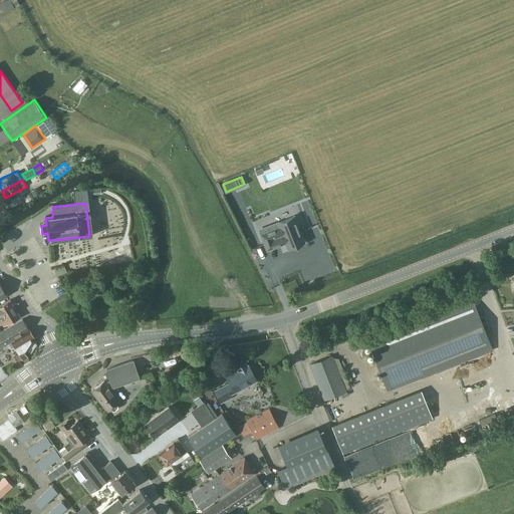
[(273,225),(260,230),(267,249),(280,244),(279,241),(284,238),(288,249),(304,243),(293,217),(278,223),(279,224),(273,226),(273,225)]
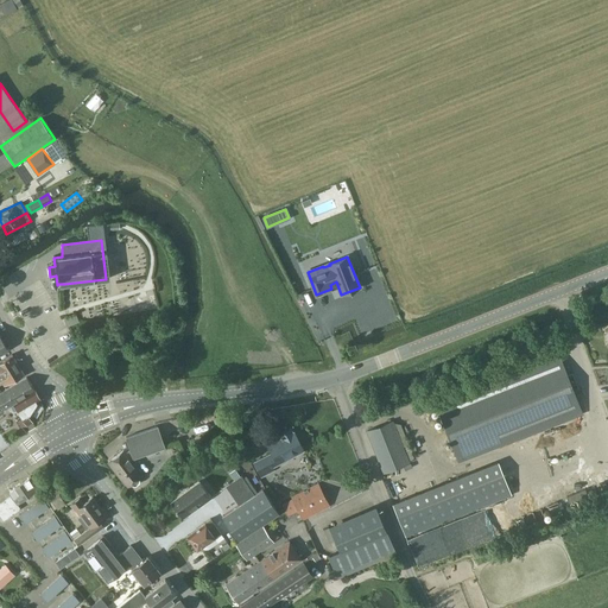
[(68,325),(78,321),(76,315),(64,320),(68,325)]
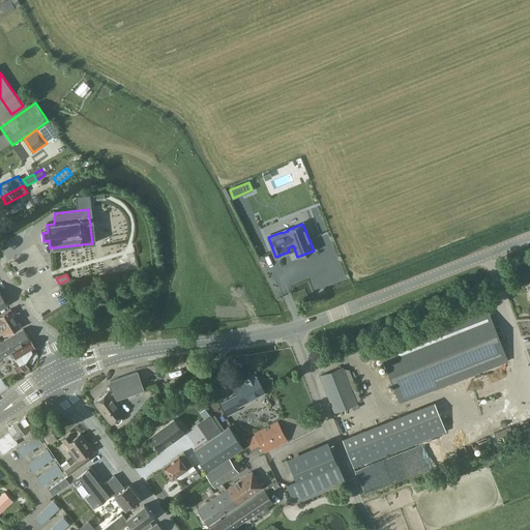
[(0,329),(3,335),(6,333),(7,334),(21,326),(10,308),(0,314),(0,329)]
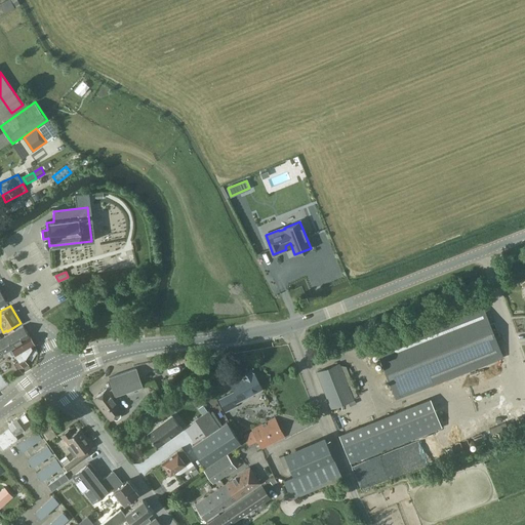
[(397,399),(502,357),(483,307),(376,349),(397,399)]
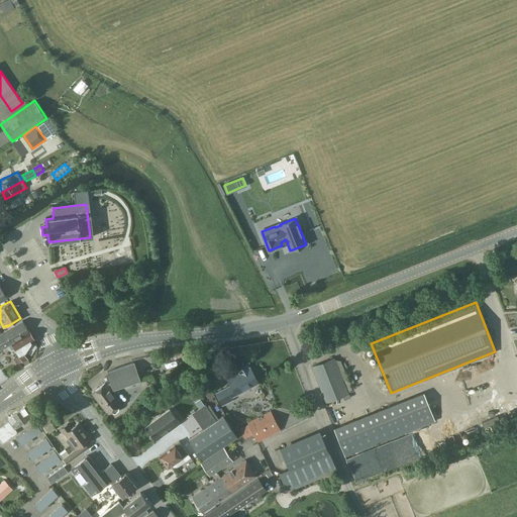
[(0,334),(0,349),(2,348),(11,342),(11,343),(29,331),(22,321),(0,334)]
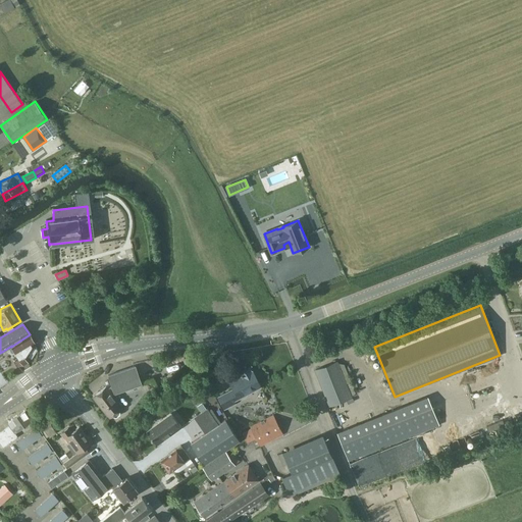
[(11,347),(22,364),(23,365),(29,362),(27,359),(35,346),(34,344),(35,343),(30,334),(11,347)]
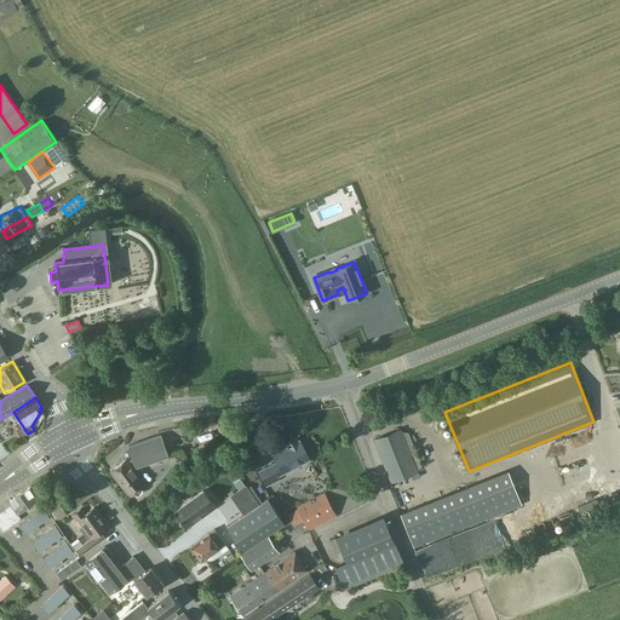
[(219,426),(218,420),(189,425),(189,426),(190,431),(219,426)]
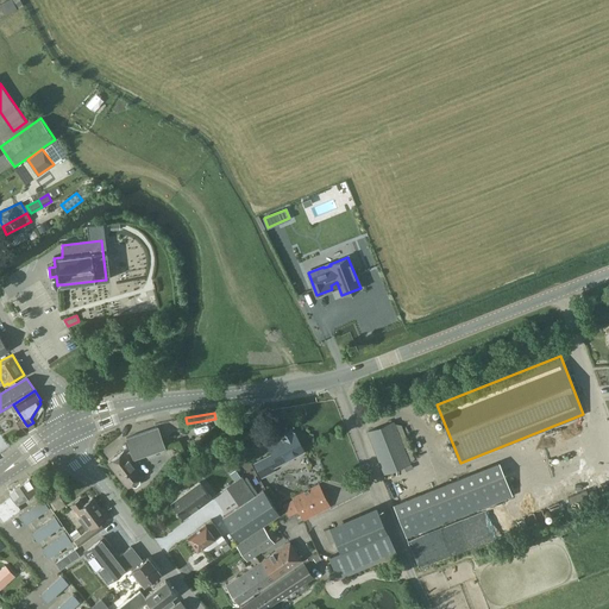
[(384,473),(409,464),(393,421),(368,432),(384,473)]
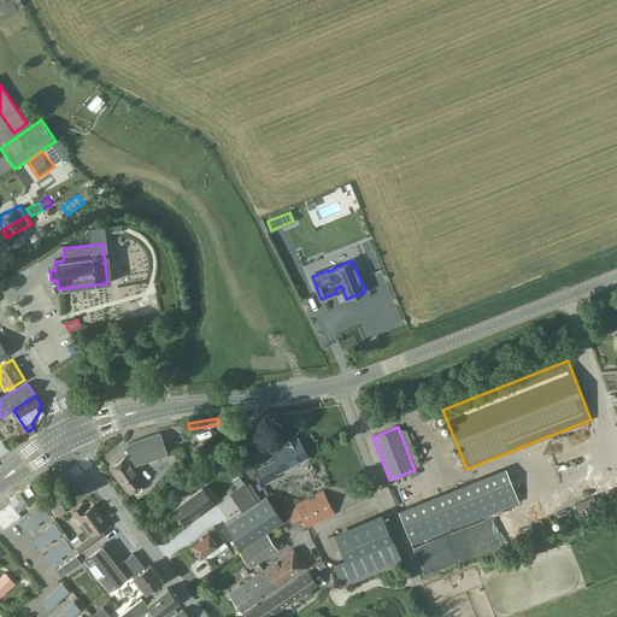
[(125,457),(110,469),(129,493),(133,491),(135,492),(139,492),(142,489),(142,486),(141,485),(145,481),(133,466),(135,465),(168,454),(160,433),(158,433),(128,444),(133,457),(128,460),(125,457)]
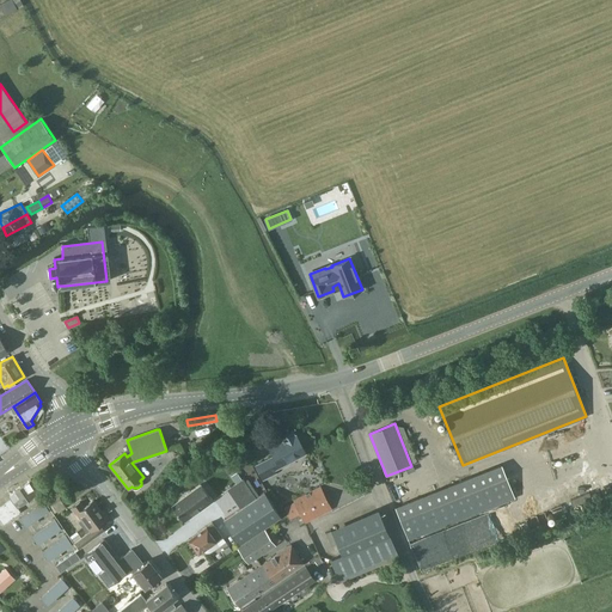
[(295,435),(292,429),(281,436),(283,441),(269,448),(274,456),(255,465),(263,481),(277,473),(275,470),(306,454),(297,434),(295,435)]
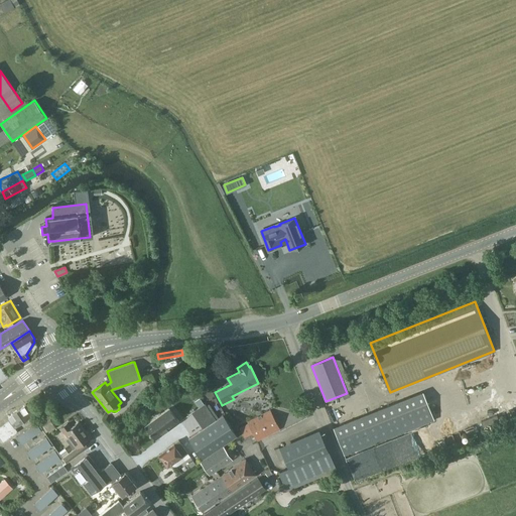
[(345,457),(434,420),(423,392),(333,427),(345,457)]
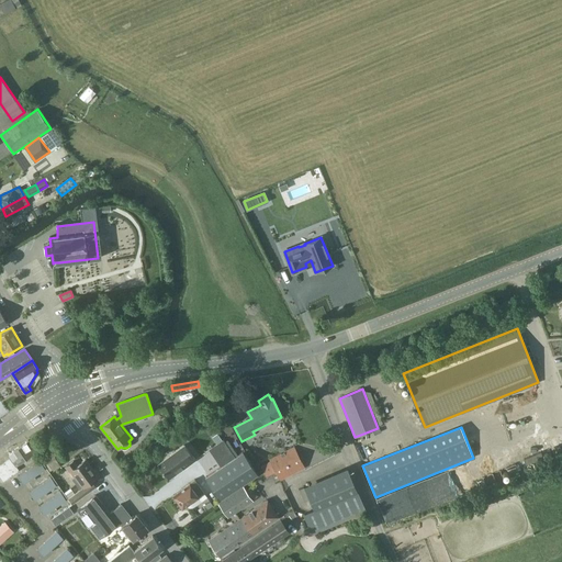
[(233,453),(223,439),(209,449),(221,467),(205,476),(221,499),(258,474),(243,451),(242,452),(239,449),(233,453)]
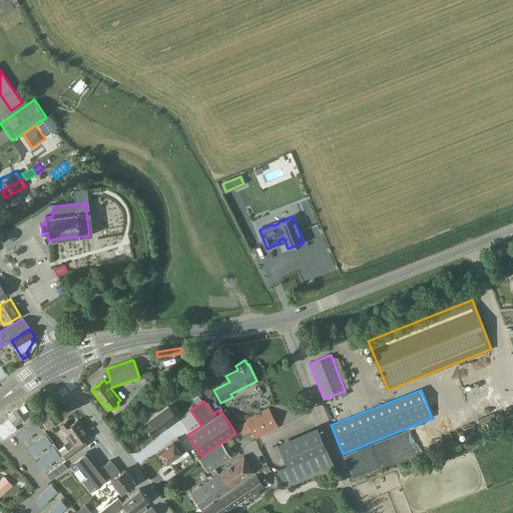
[(7,420),(0,424),(0,434),(3,439),(11,433),(17,428),(14,424),(32,412),(32,411),(26,402),(7,414),(11,420),(8,422),(7,420)]
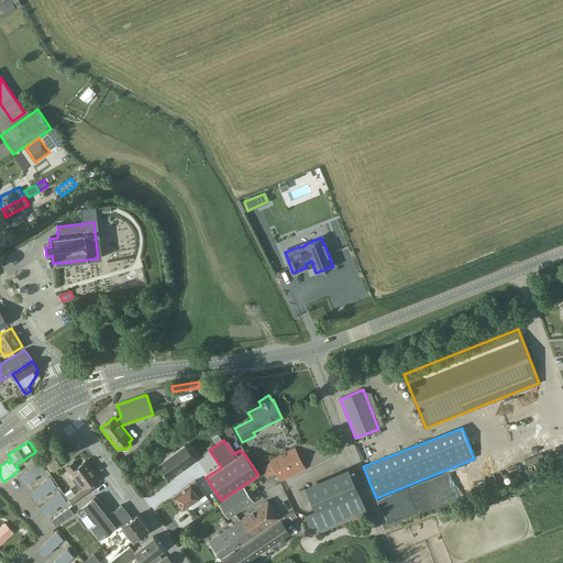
[(169,479),(184,470),(196,460),(185,444),(158,464),(169,479)]
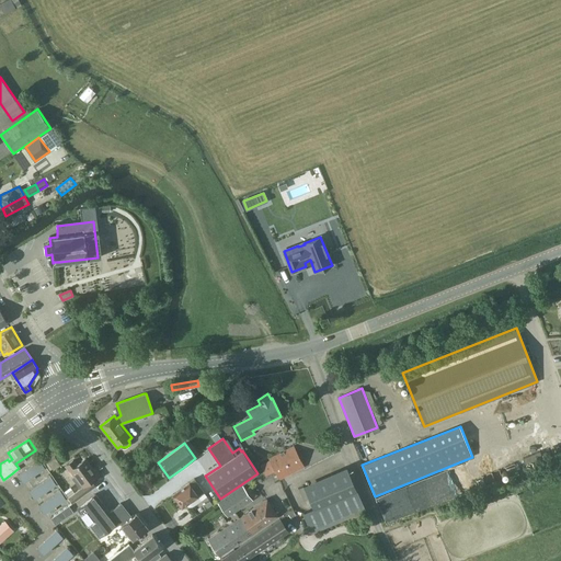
[(279,480),(305,467),(294,446),(268,459),(270,461),(261,466),(265,476),(275,471),(279,480)]
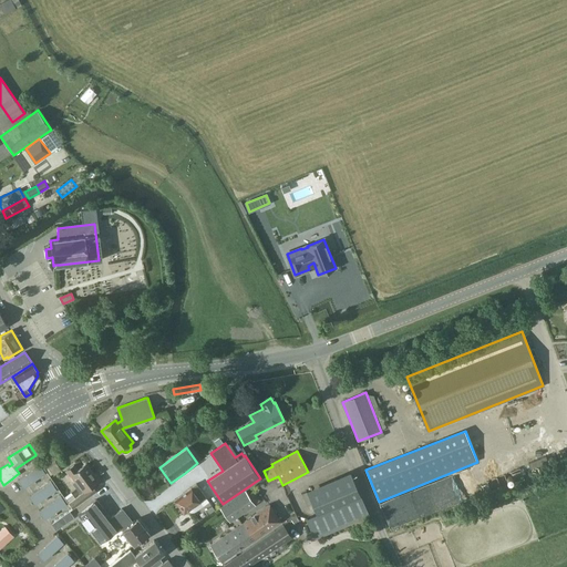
[(54,474),(61,468),(55,461),(49,466),(54,474)]
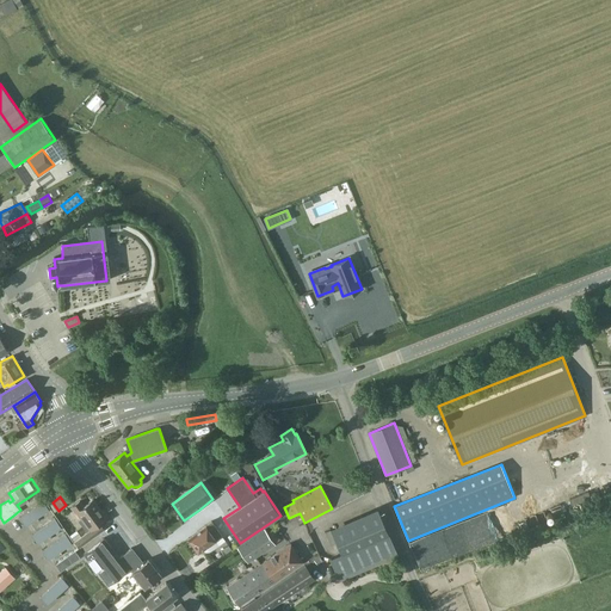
[(106,518),(93,499),(84,506),(80,501),(71,507),(75,514),(76,513),(81,519),(79,520),(87,532),(74,542),(79,548),(104,529),(99,523),(106,518)]
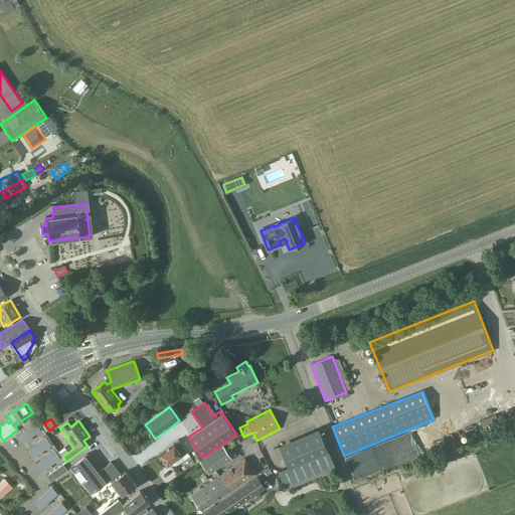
[(36,421),(16,436),(21,443),(41,428),(36,421)]
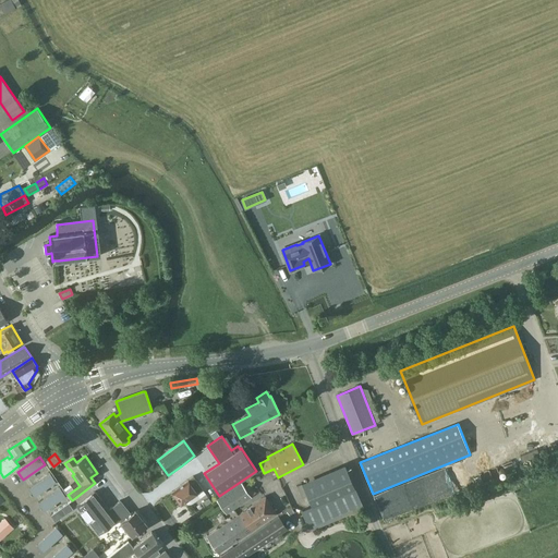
[(311,531),(363,507),(344,464),(302,483),(313,506),(302,510),(311,531)]
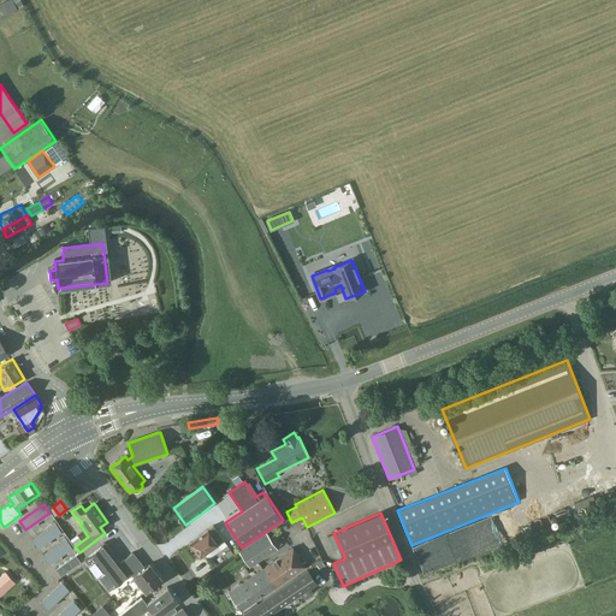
[(55,522),(33,539),(37,548),(61,531),(55,522)]
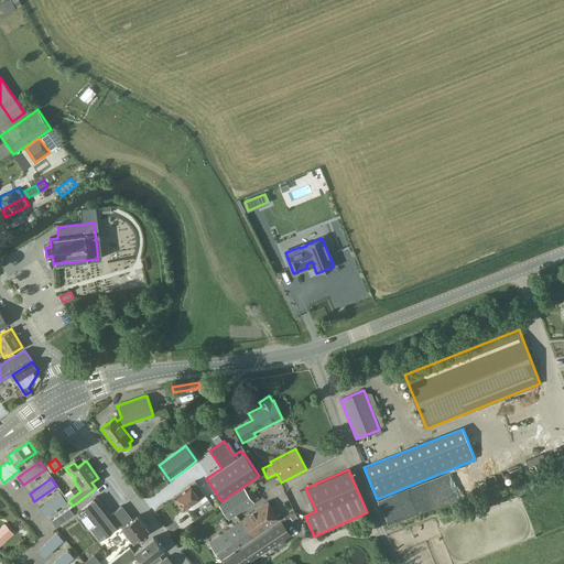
[(182,491),(174,497),(183,510),(199,498),(205,494),(195,480),(182,490),(182,491)]
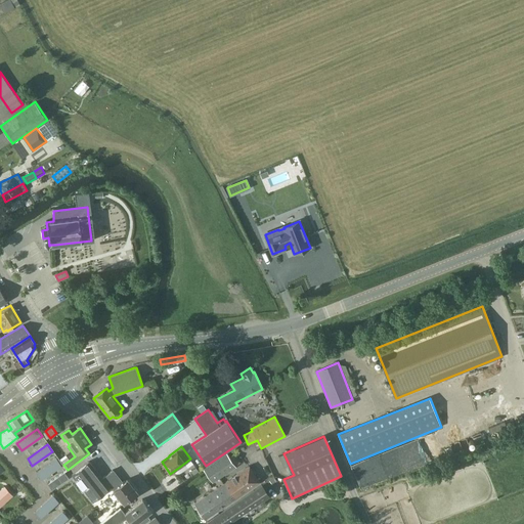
[(227,453),(204,469),(213,482),(236,467),(235,466),(239,463),(234,454),(229,456),(227,453)]
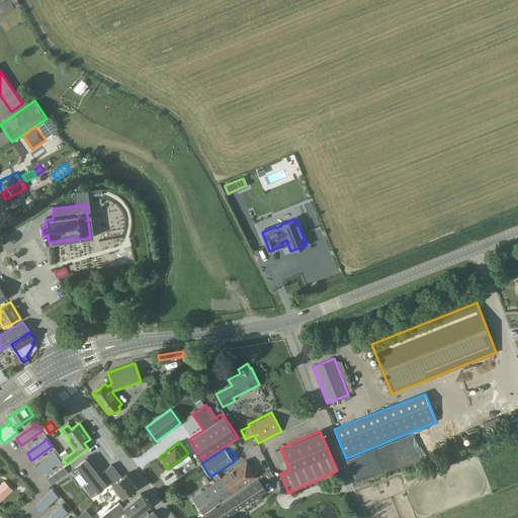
[(56,452),(35,466),(40,473),(61,460),(56,452)]
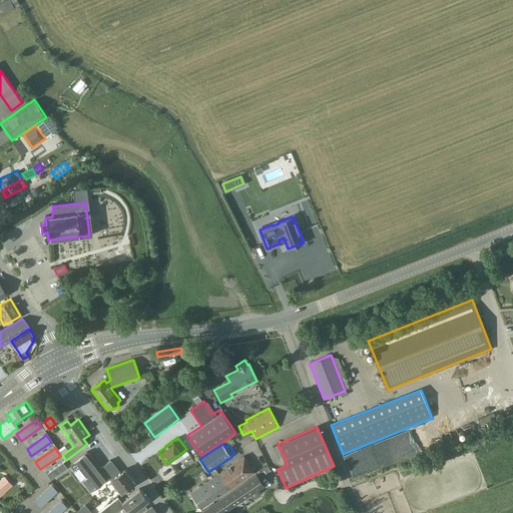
[(108,477),(118,469),(111,460),(100,468),(87,452),(70,465),(91,491),(108,478),(109,477),(108,477)]
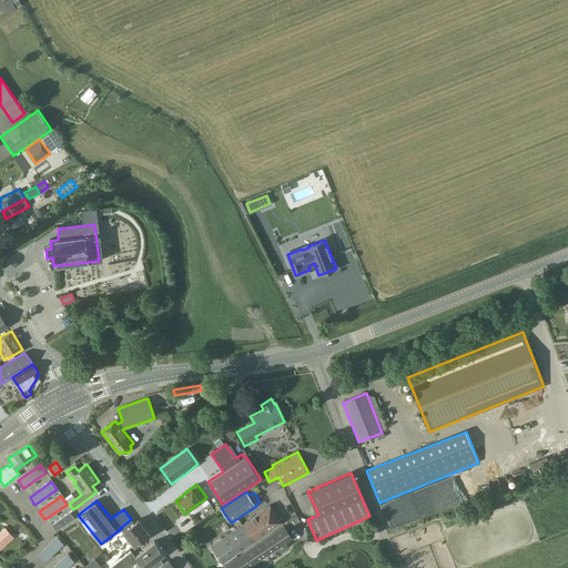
[(222,563),(282,521),(271,505),(211,546),(222,563)]
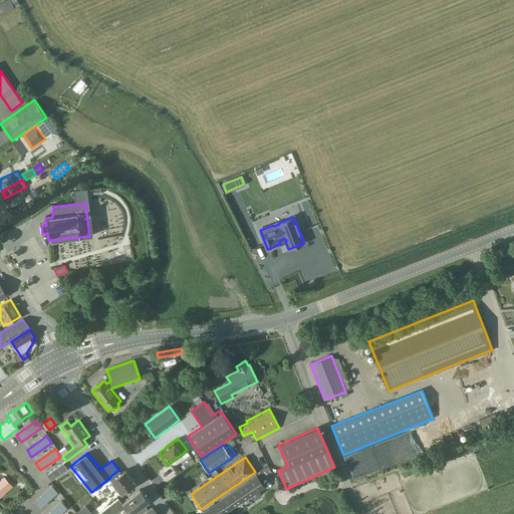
[(48,474),(47,474),(51,480),(61,474),(57,468),(48,474)]
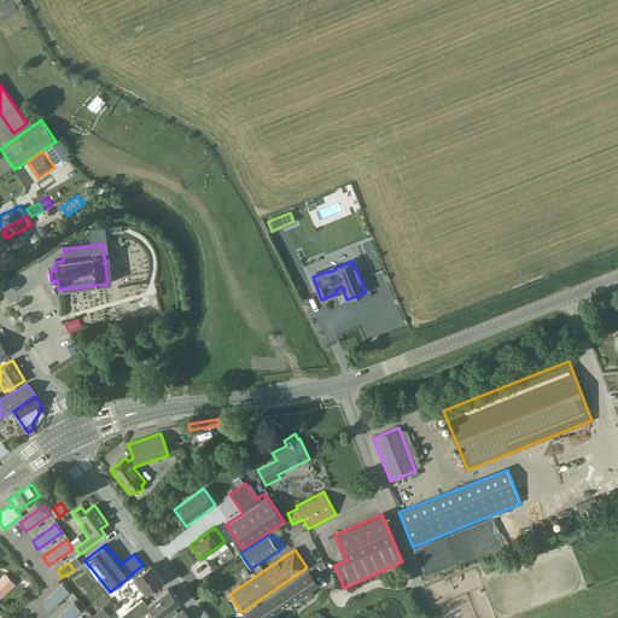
[(132,575),(130,576),(132,576),(146,593),(162,581),(162,579),(152,566),(151,566),(150,565),(145,569),(143,565),(130,575),(132,575)]
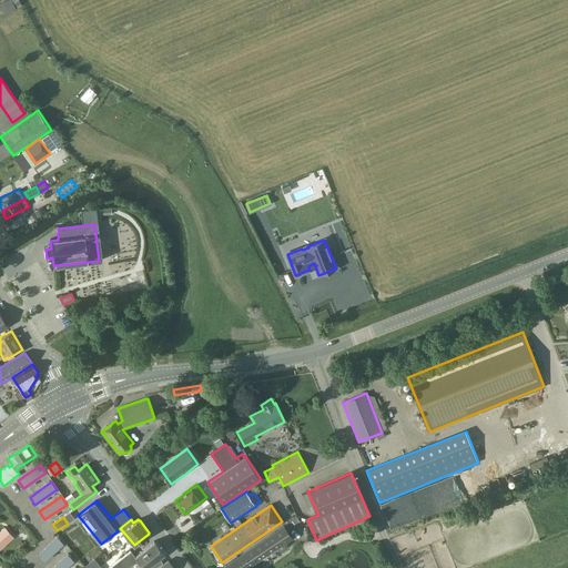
[(284,525),(225,565),(226,567),(246,567),(293,537),(284,525)]
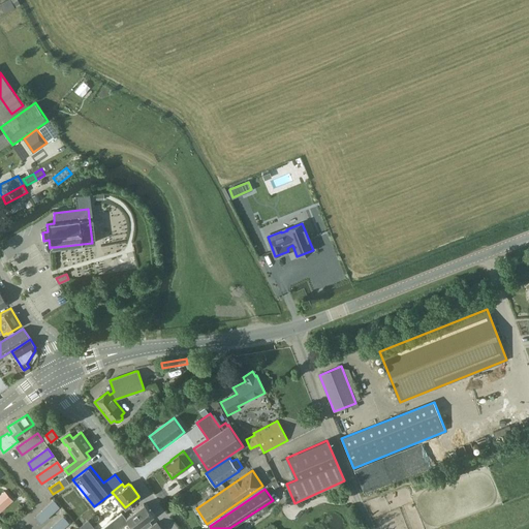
[(4,491),(0,494),(0,511),(12,500),(4,491)]
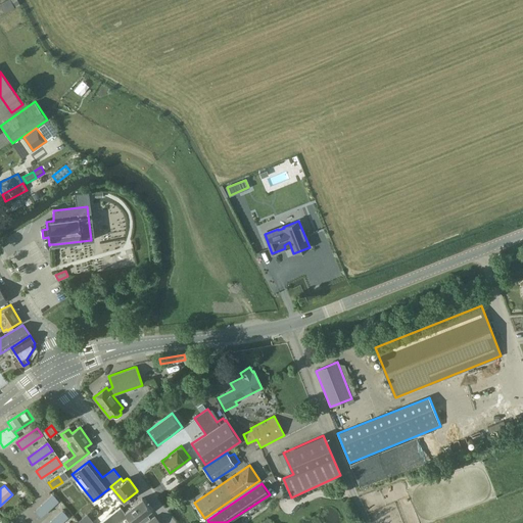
[(53,493),(34,510),(40,517),(58,501),(53,493)]
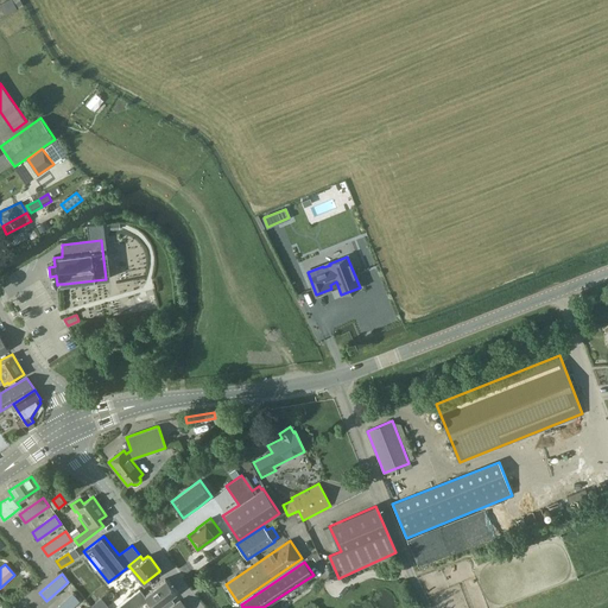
[(137,607),(147,601),(149,602),(153,607),(166,607),(175,602),(171,597),(177,593),(165,577),(154,586),(156,586),(144,595),(140,589),(115,607),(137,607)]
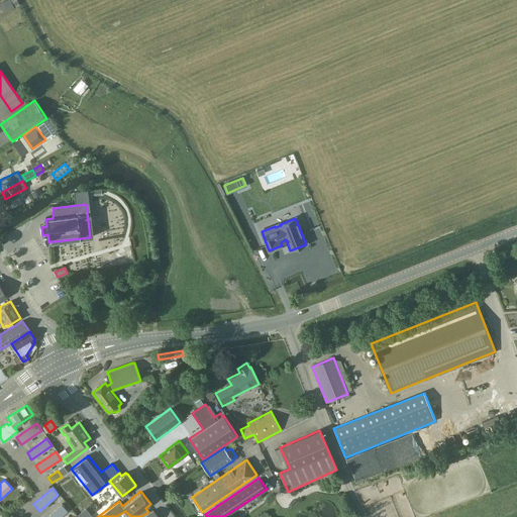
[(62,504),(46,516),(60,516),(68,510),(62,504)]
